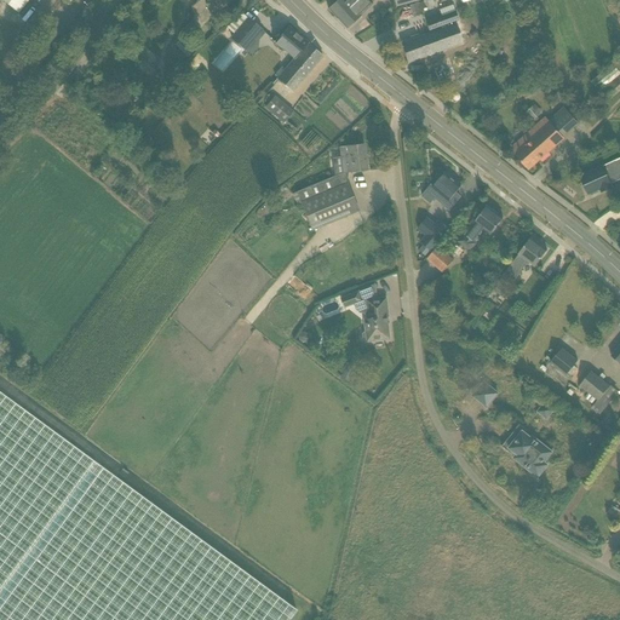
[(0,0),(18,13),(28,0),(0,0)]
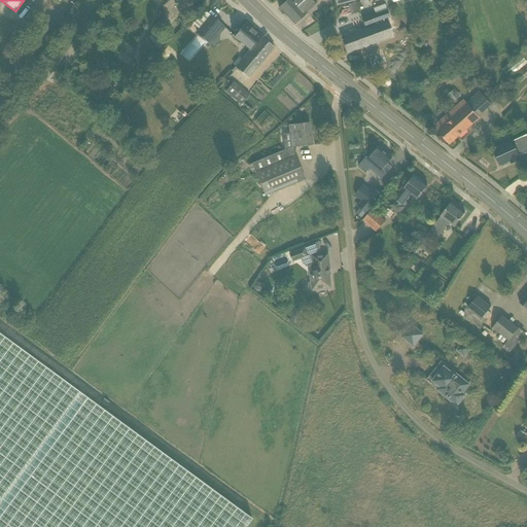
[(279,7),(287,16),(304,0),(286,0),(279,7)]
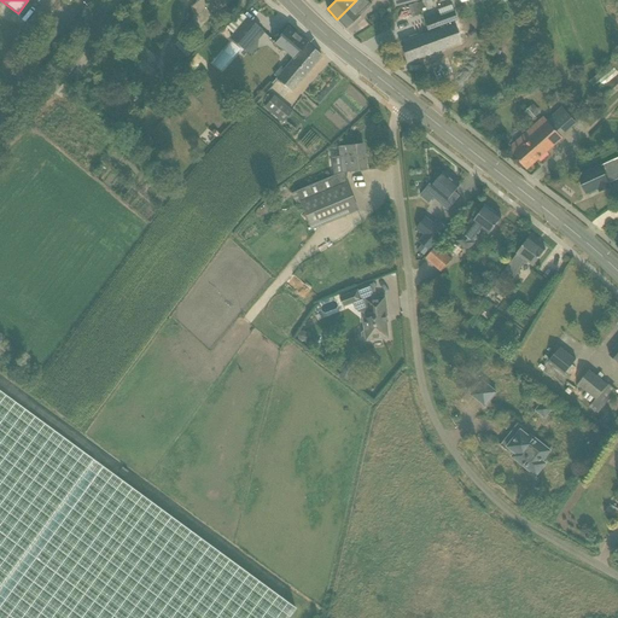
[(356,0),(337,19),(345,28),(354,19),(359,16),(359,15),(365,10),(362,9),(369,3),(372,0),(356,0)]
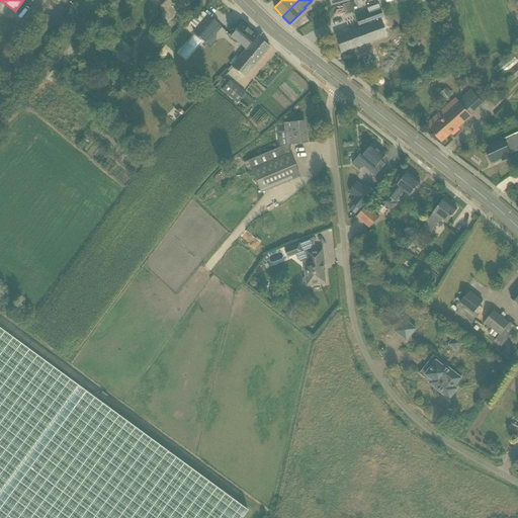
[(342,5),(345,14),(351,12),(348,3),(342,5)]
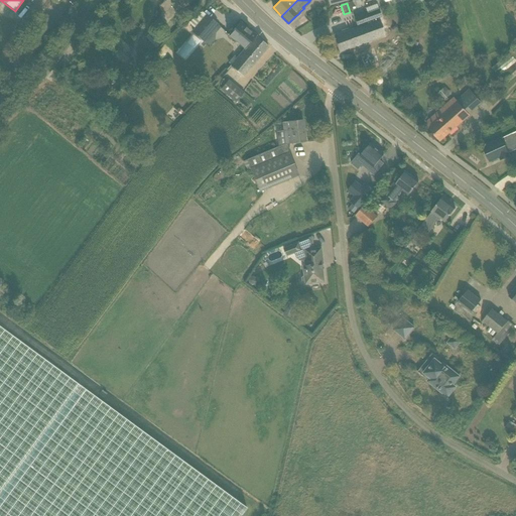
[(382,17),(379,10),(354,19),(357,28),(352,29),(334,36),(340,52),(386,35),(380,18),(382,17)]
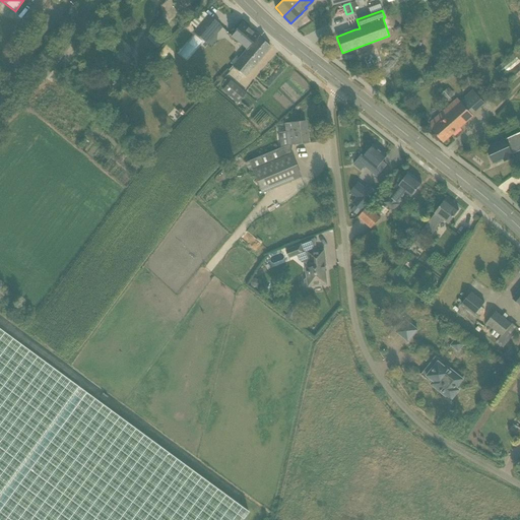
[(208,15),(194,33),(205,42),(218,25),(208,15)]
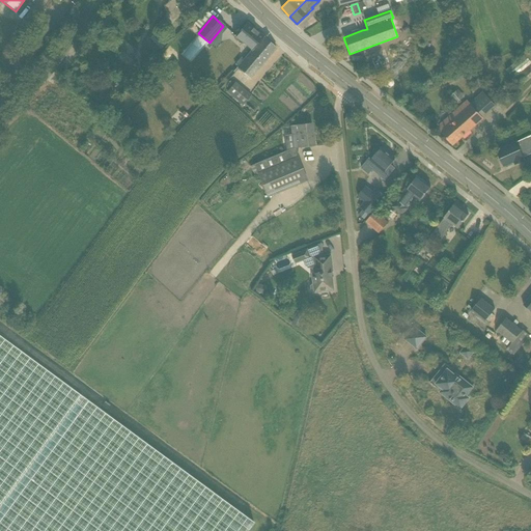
[(159,32),(169,23),(164,17),(154,26),(159,32)]
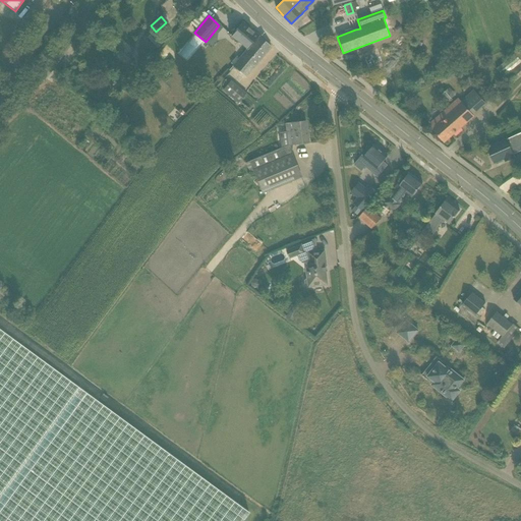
[(231,36),(246,50),(248,48),(250,50),(255,44),(253,43),(258,37),(242,22),(231,36)]
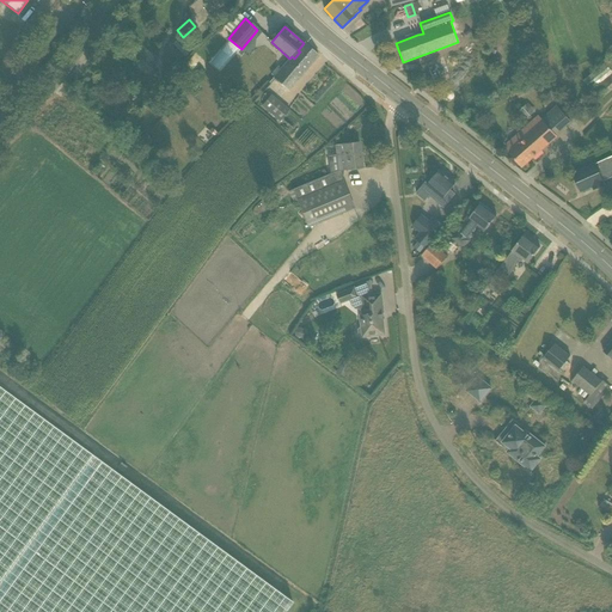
[(288,90),(311,65),(318,55),(304,43),(298,50),(300,51),(294,59),(292,56),(289,59),(274,78),(288,90)]
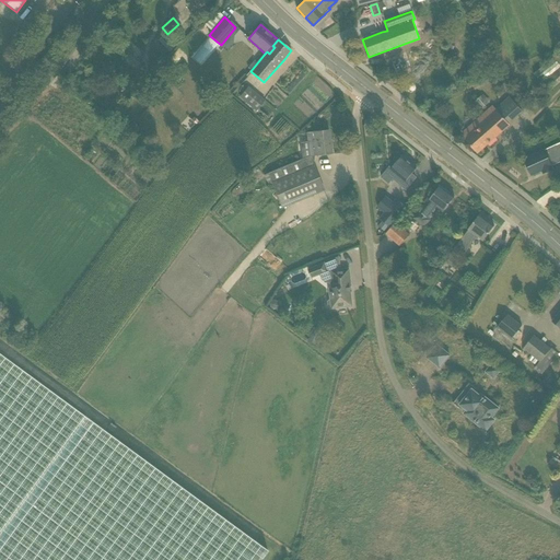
[(201,65),(213,49),(205,43),(193,58),(201,65)]
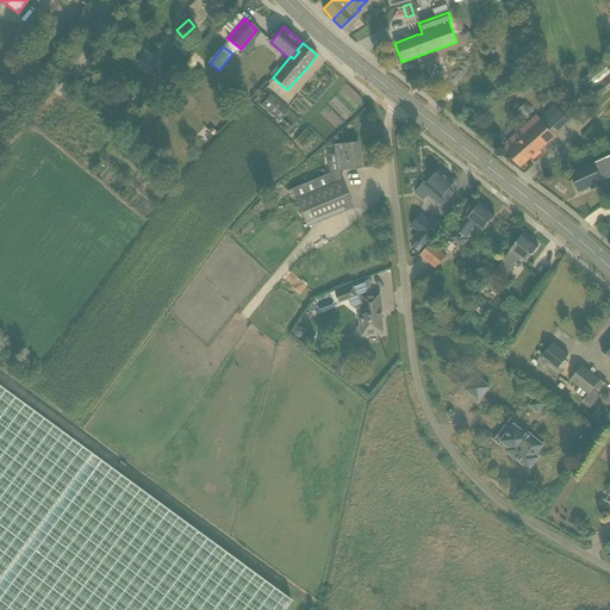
[(609,72),(602,62),(582,80),(597,99),(609,87),(609,72)]
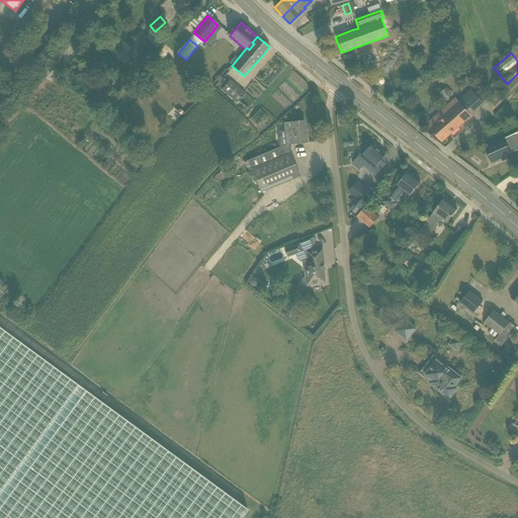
[(245,93),(235,85),(226,94),(236,103),(245,93)]
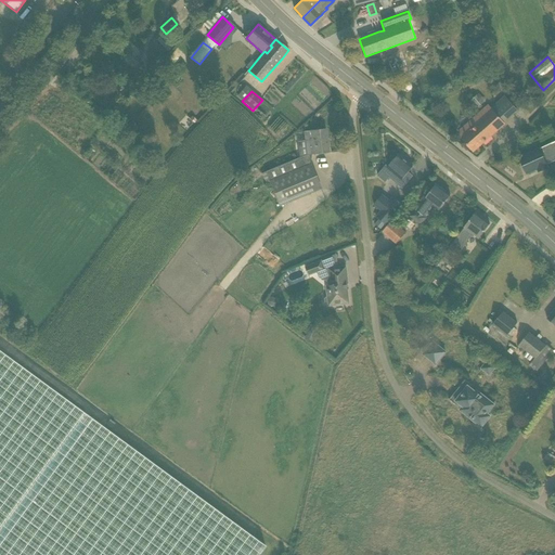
[(505,95),(490,108),(488,106),(469,121),(462,129),(466,134),(462,138),(474,152),(482,144),(505,124),(504,123),(518,110),(505,95)]
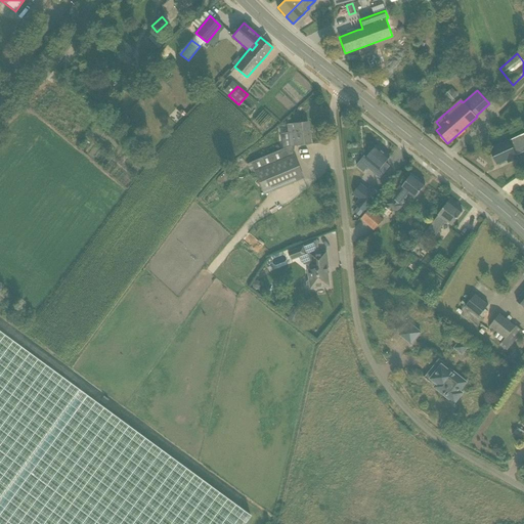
[(292,124),(286,125),(287,133),(289,146),(294,145),(310,143),(307,123),(292,124)]
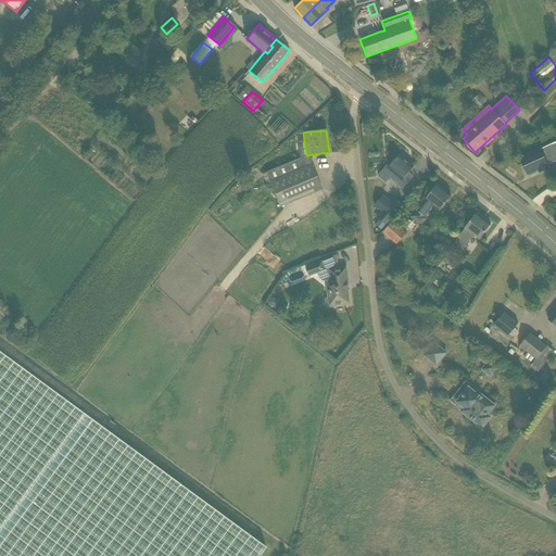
[(530,154),(520,159),(528,175),(538,169),(540,173),(550,168),(547,164),(554,161),(553,159),(555,156),(555,144),(555,143),(548,146),(530,154)]
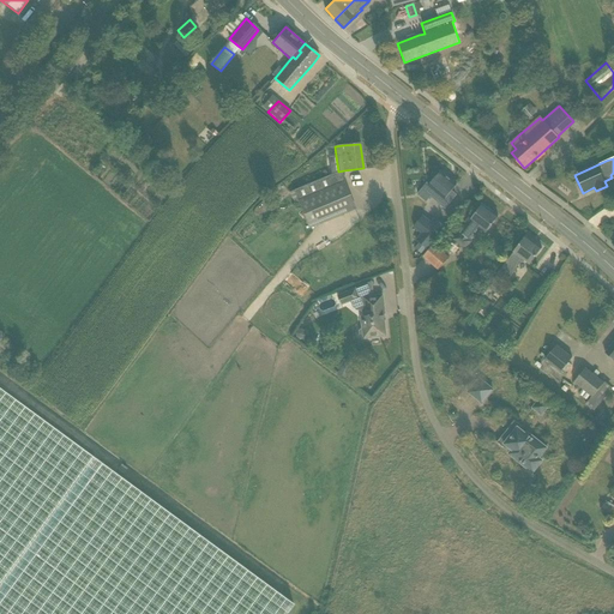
[(330,175),(294,190),(298,200),(299,203),(309,228),(355,209),(343,181),(342,182),(344,170),(338,172),(331,174),(331,175),(330,175)]
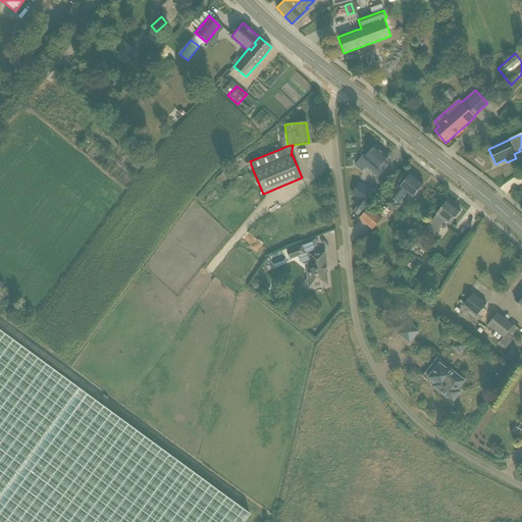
[(388,157),(374,146),(365,157),(363,156),(355,165),(362,171),(366,167),(369,169),(373,165),(382,172),(387,165),(384,162),(388,157)]
